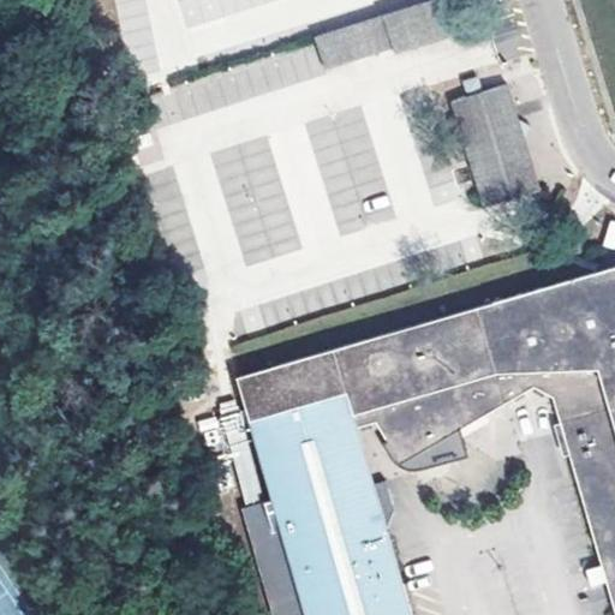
[(436,0),(430,0),(315,37),(324,69),(392,46),(394,52),(448,35),(436,0)]
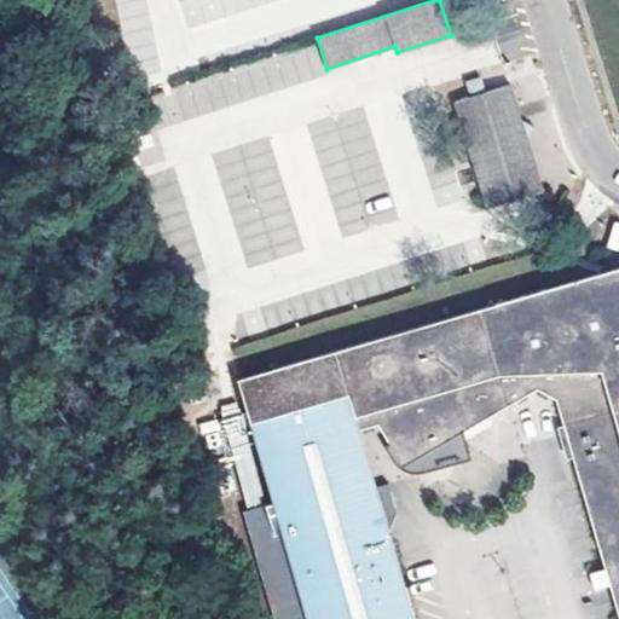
[(467,82),(472,97),(478,94),(482,93),(479,79),(467,82)]
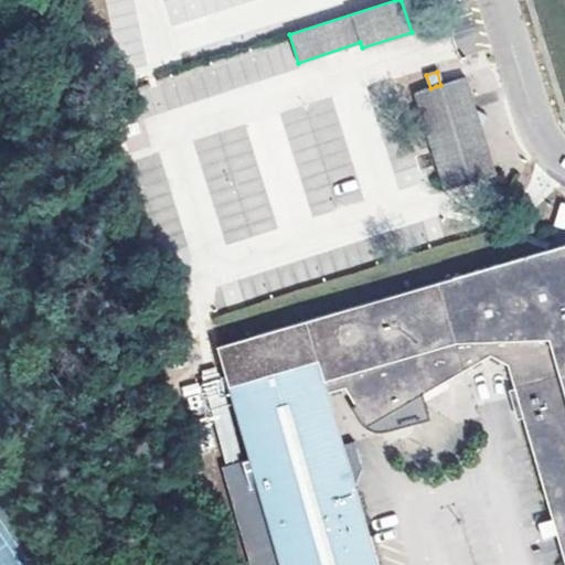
[(496,174),(481,128),(488,117),(475,109),(465,77),(440,85),(436,86),(430,88),(414,93),(419,110),(414,112),(419,131),(425,129),(444,191),(496,174)]
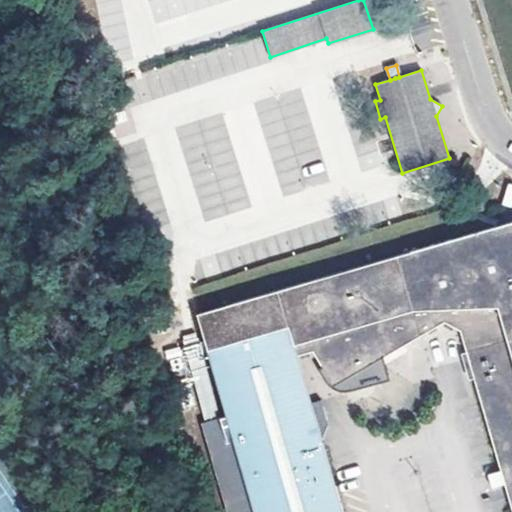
[(303,183),(328,179),(325,162),(299,166),(297,154),(276,158),(282,192),(304,188),(303,183)]
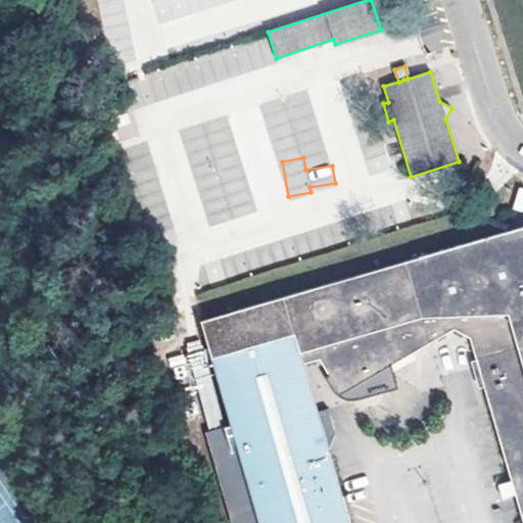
[(211,223),(251,207),(236,165),(214,175),(220,190),(201,197),(211,223)]
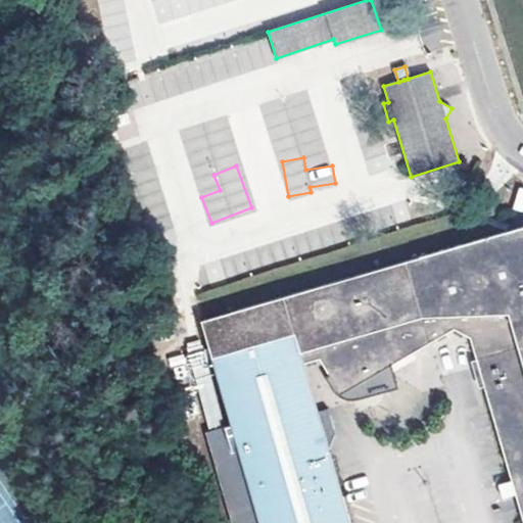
[(522,522),(522,227),(200,320),(207,345),(210,354),(211,358),(293,333),(302,364),(325,358),(330,379),(334,384),(337,387),(341,388),(345,388),(349,388),(354,387),(454,330),(469,338),(488,403),(508,473),(511,481),(497,484),(502,497),(514,494),(515,497),(522,522)]
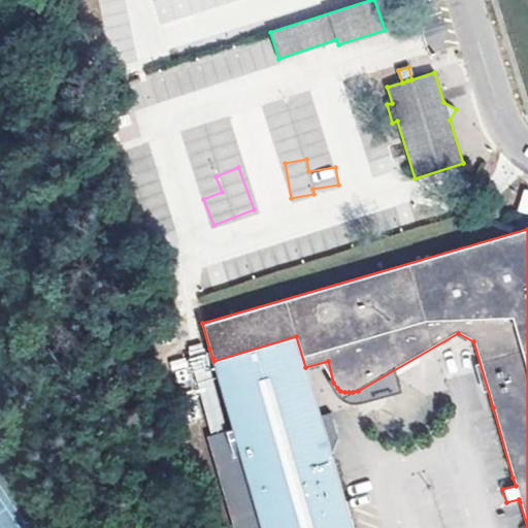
[(352,527),(330,454),(305,367),(296,336),(213,361),(262,527),(352,527)]
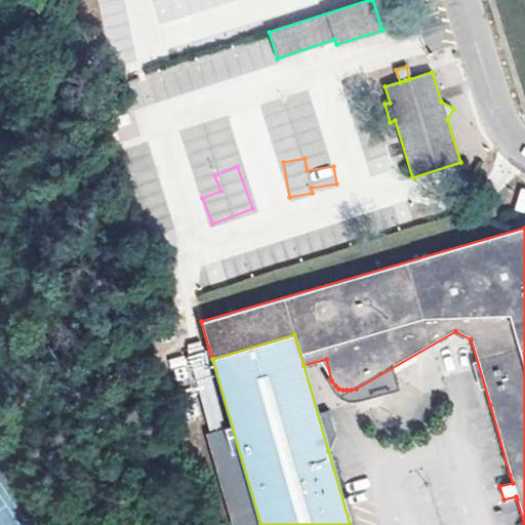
[(198,344),(184,348),(233,524),(248,524),(202,359),(211,356),(208,347),(199,349),(198,344)]
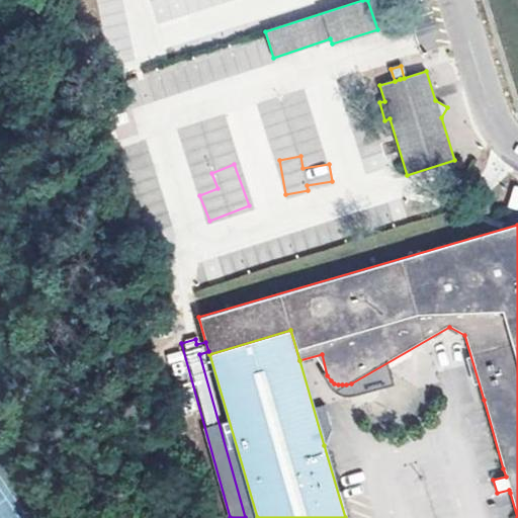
[(331,380),(327,375),(333,395),(351,383),(346,384),(342,384),(338,384),(334,383),(331,380)]
